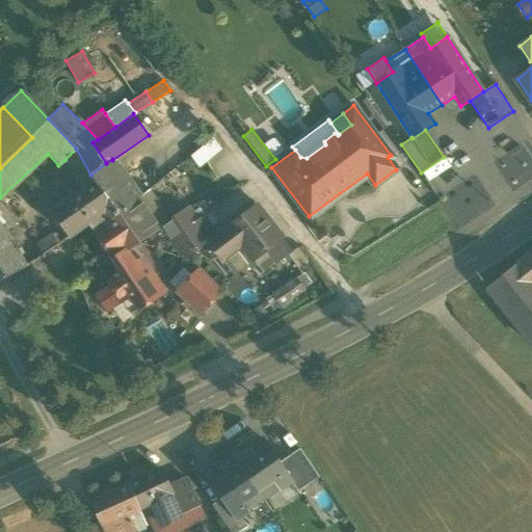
[(222,150),(213,137),(190,156),(200,168),(222,150)]
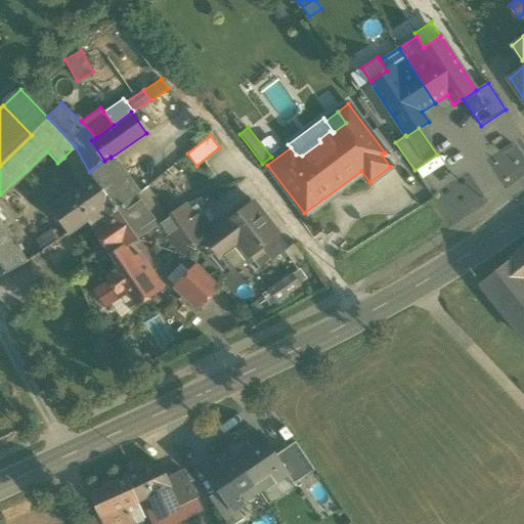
[(504,186),(523,173),(523,153),(516,139),(485,158),(504,186)]
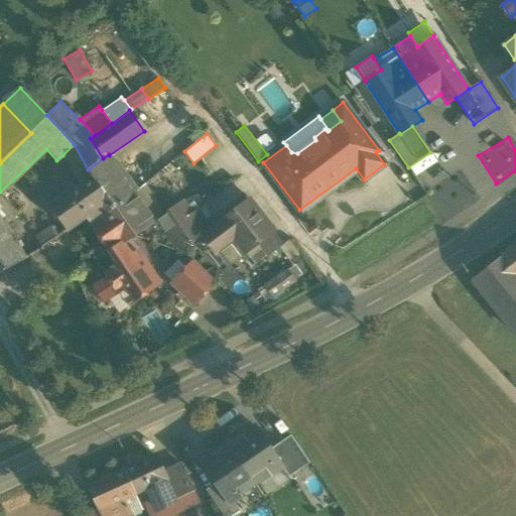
[(62,155),(77,184),(91,174),(88,169),(74,144),(62,155)]
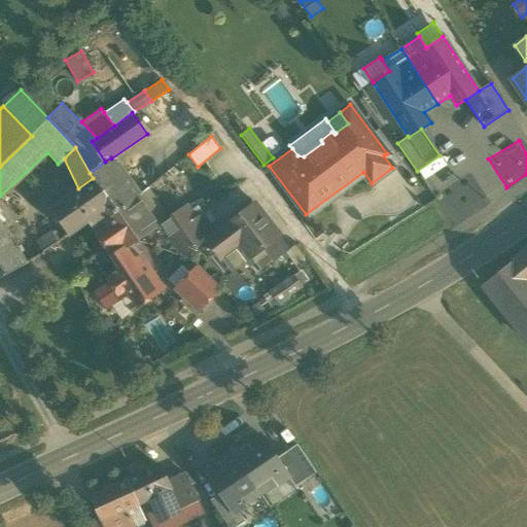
[(93,178),(117,211),(137,197),(138,196),(111,159),(111,157),(105,162),(90,173),(93,178)]
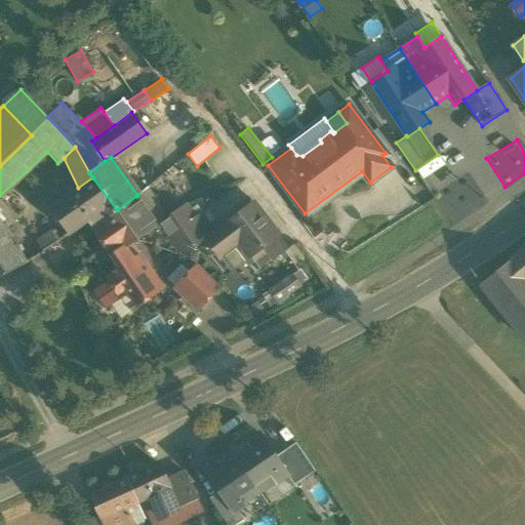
[(88,221),(92,228),(117,210),(92,177),(78,188),(49,207),(69,235),(88,221)]
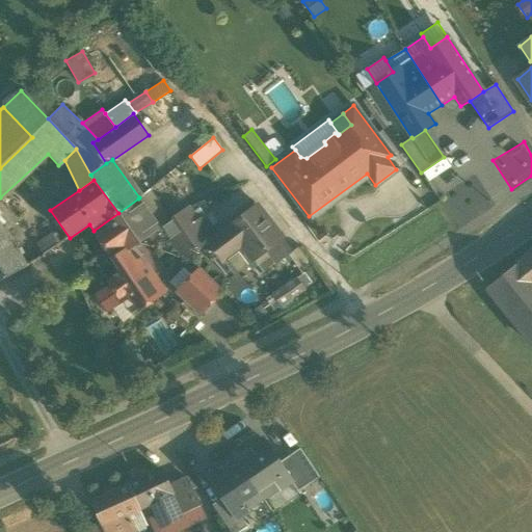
[(151,189),(139,197),(138,198),(159,229),(161,227),(171,219),(151,189)]
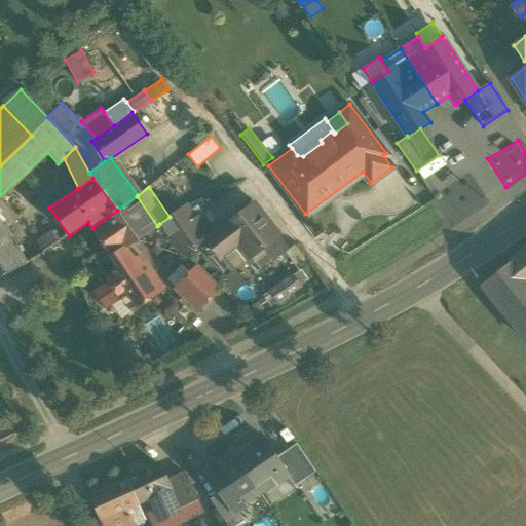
[(157,226),(137,196),(117,211),(138,239),(157,226)]
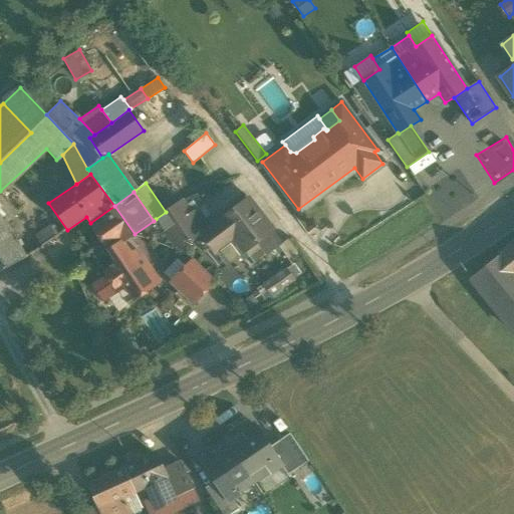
[(15,210),(0,194),(0,220),(1,223),(3,222),(15,210)]
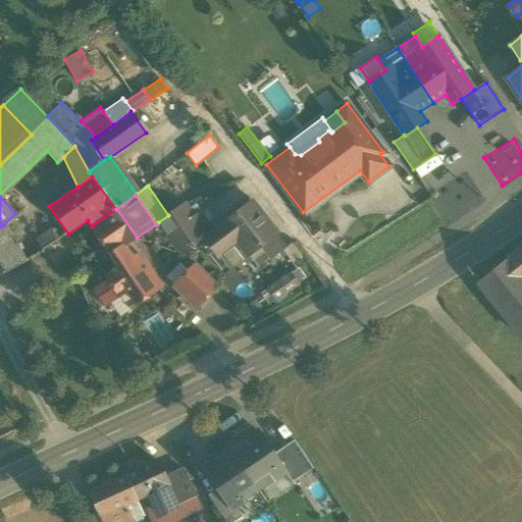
[(205,239),(228,270),(242,260),(260,245),(275,233),(252,202),(205,239)]
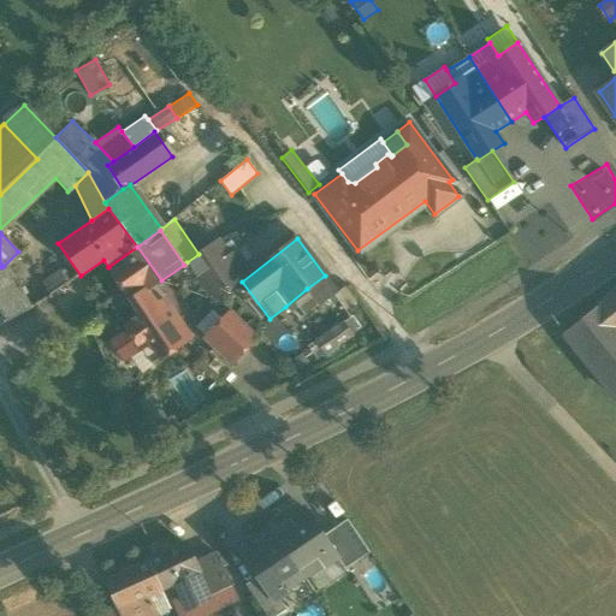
[(231,240),(221,246),(227,256),(235,252),(243,262),(236,267),(240,274),(250,267),(246,261),(253,255),(244,244),(237,249),(231,240)]
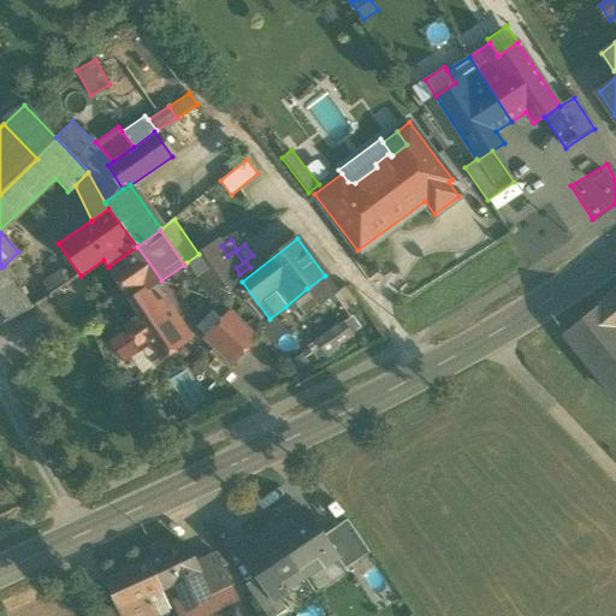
[(187,262),(197,277),(227,256),(221,246),(218,241),(199,254),(187,262)]
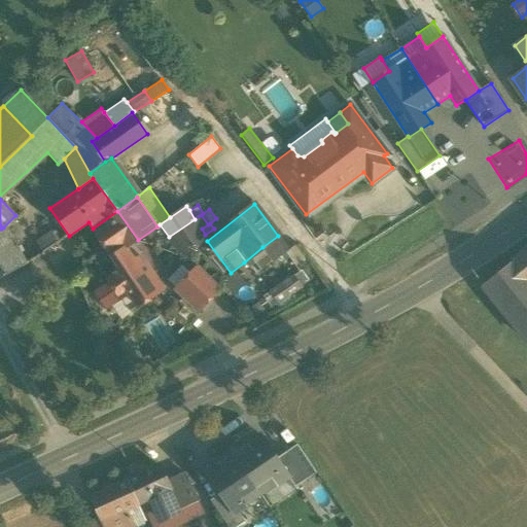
[(94,229),(113,257),(127,248),(138,241),(138,240),(117,211),(93,229),(94,229)]
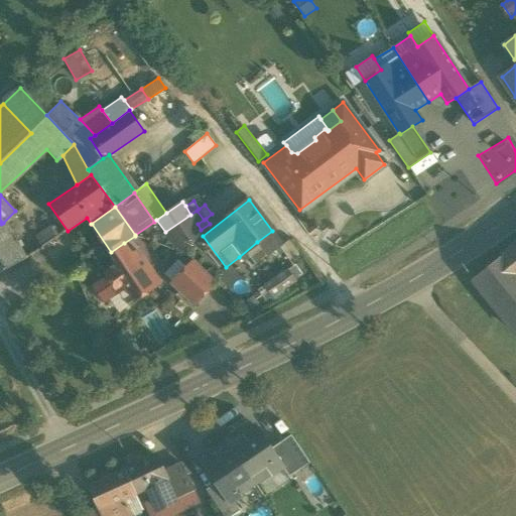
[(190,215),(198,224),(204,220),(197,211),(190,215)]
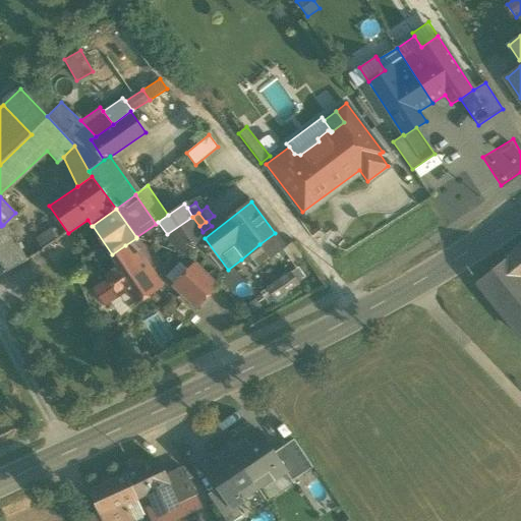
[(167,234),(177,249),(203,232),(199,226),(192,217),(167,234)]
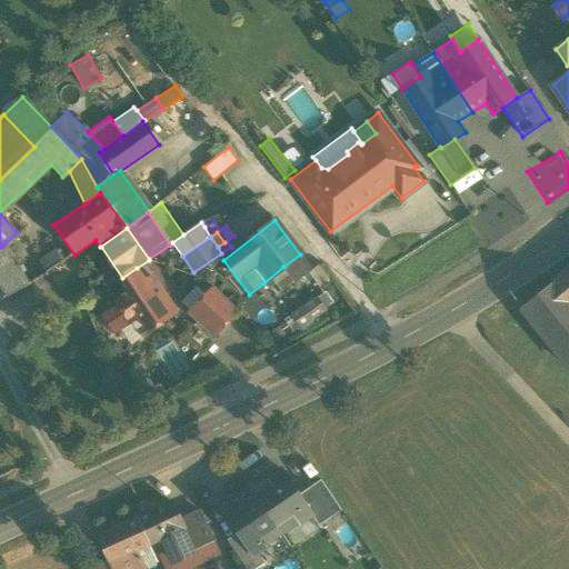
[(0,300),(26,287),(3,246),(1,247),(0,243),(0,300)]
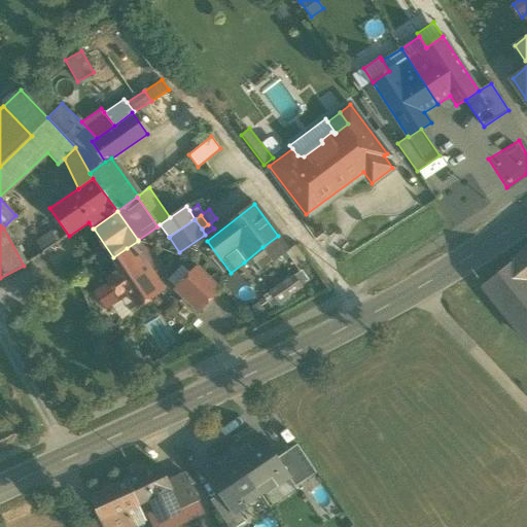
[(36,241),(42,251),(59,241),(51,231),(36,241)]
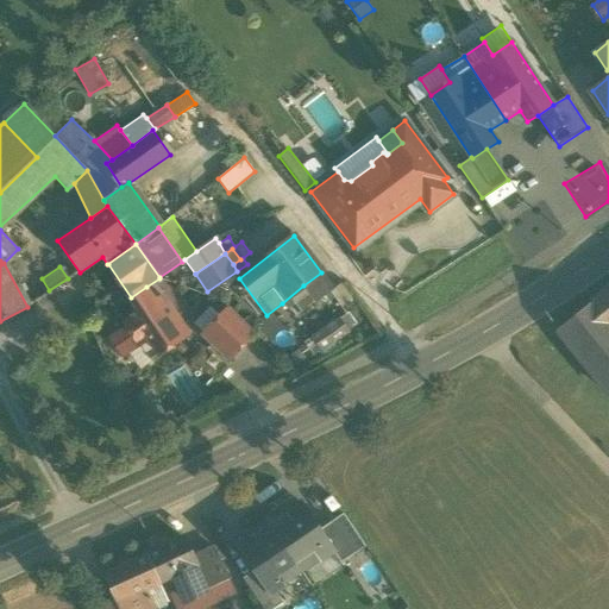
[(303,286),(314,301),(333,287),(321,272),(303,286)]
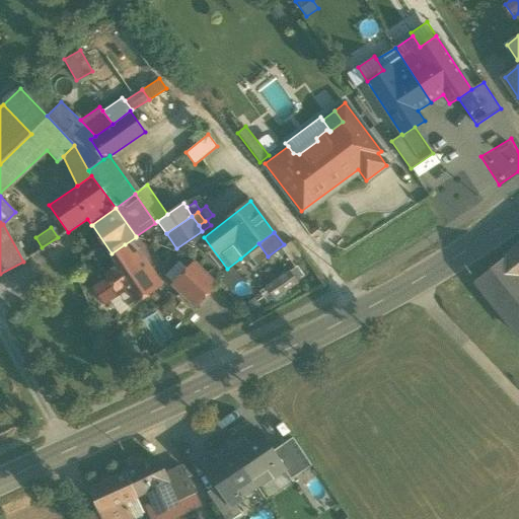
[(300,254),(291,241),(281,248),(290,262),(300,254)]
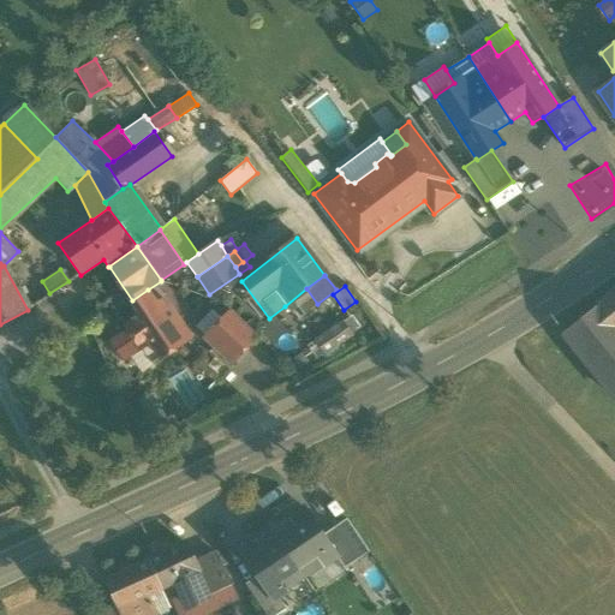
[(306,288),(285,306),(291,312),(298,306),(304,315),(317,304),(306,288)]
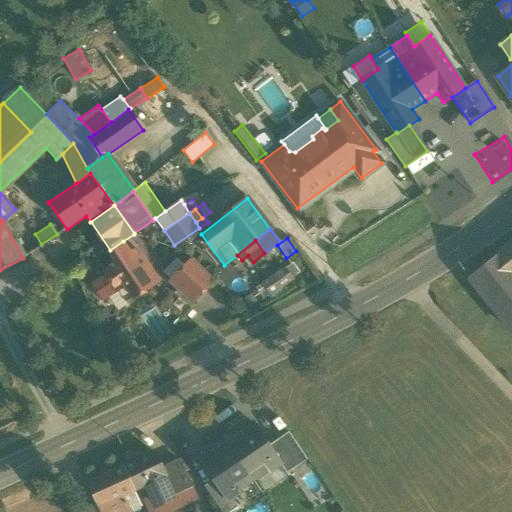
[(131,253),(123,241),(110,250),(118,262),(105,271),(106,273),(117,289),(124,284),(149,267),(136,249),(131,253)]
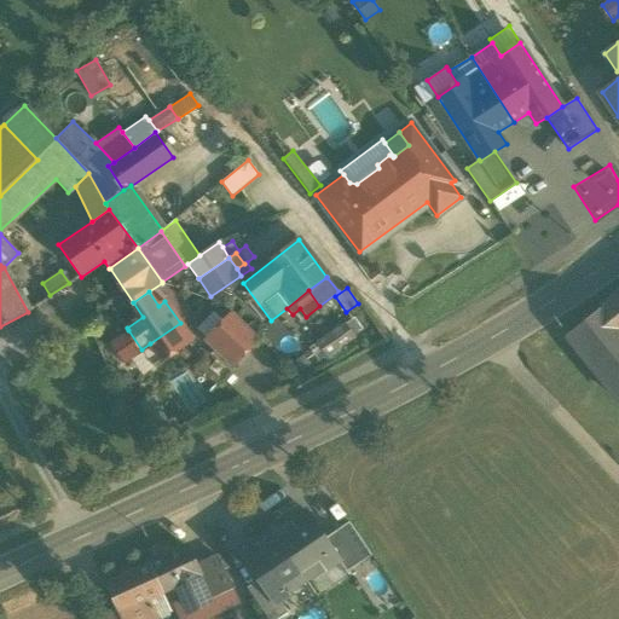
[(618,298),(617,295),(602,306),(618,328),(618,298)]
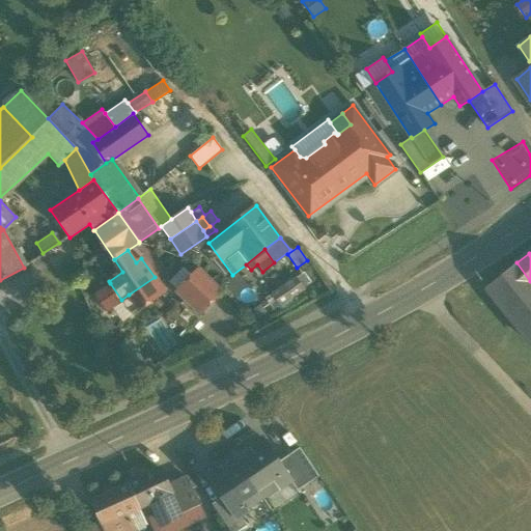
[(530,281),(516,262),(486,287),(530,342),(530,281)]
